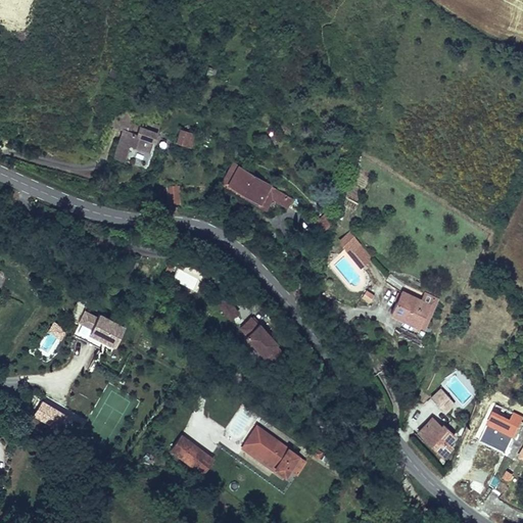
[(112,120),(110,127),(123,130),(126,131),(129,123),(132,112),(125,110),(112,120)]
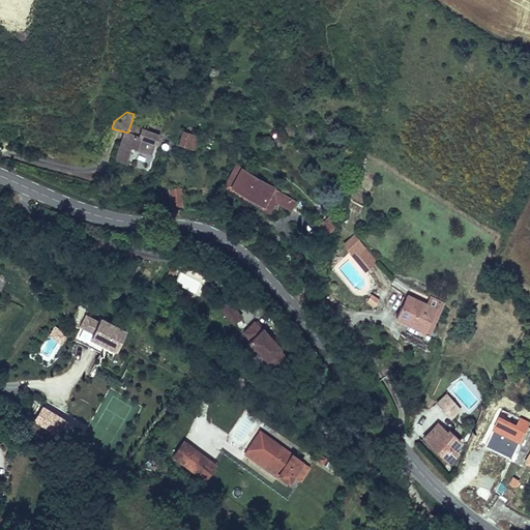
[(148,129),(130,124),(127,133),(124,131),(116,159),(125,162),(129,148),(133,146),(140,148),(151,152),(158,133),(159,127),(150,124),(148,129)]
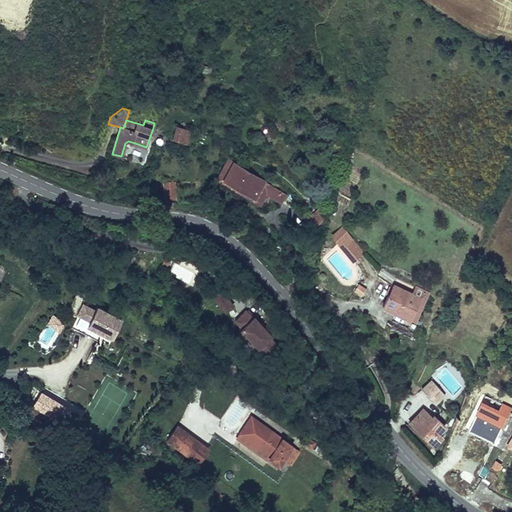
[(190,131),(176,126),(172,138),(186,143),(190,131)]
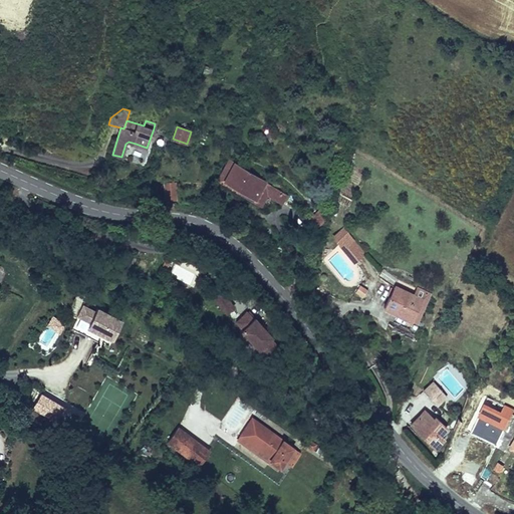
[(288,195),(230,161),(218,181),(261,207),(268,195),(283,204),(288,195)]
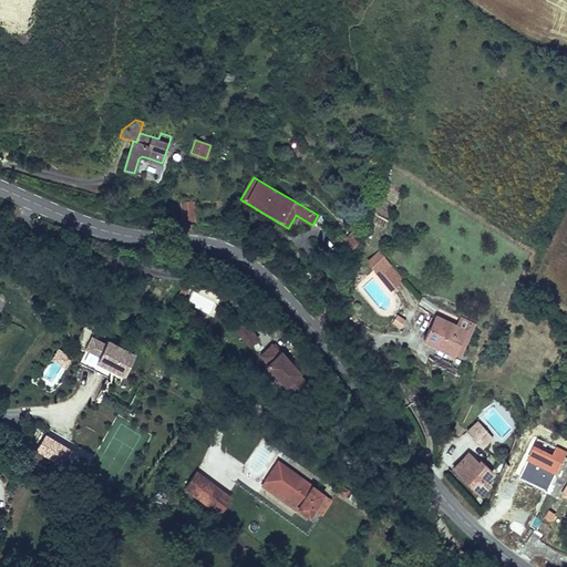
[(194,220),(193,202),(182,202),(183,220),(194,220)]
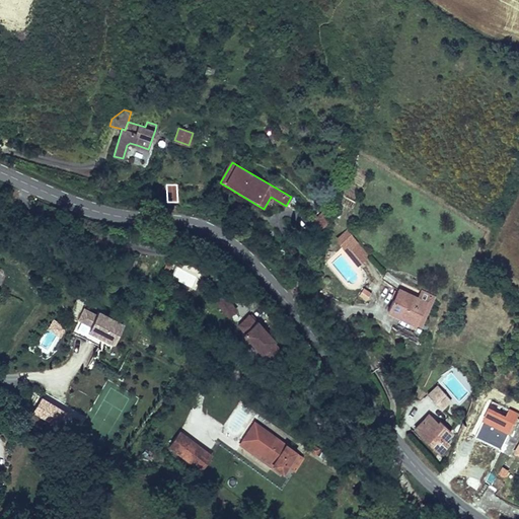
[(330,221),(323,212),(313,220),(320,229),(330,221)]
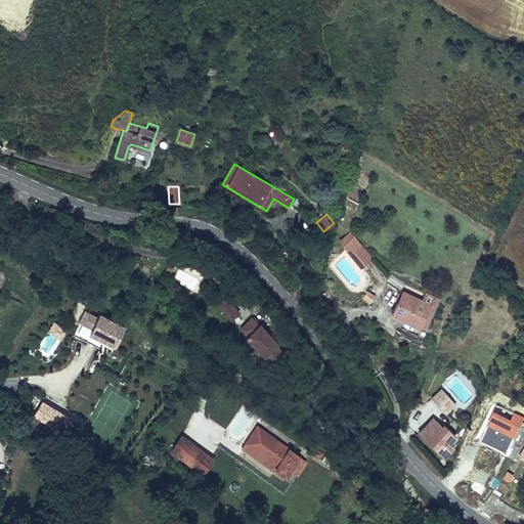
[(362,269),(374,258),(348,231),(337,243),(362,269)]
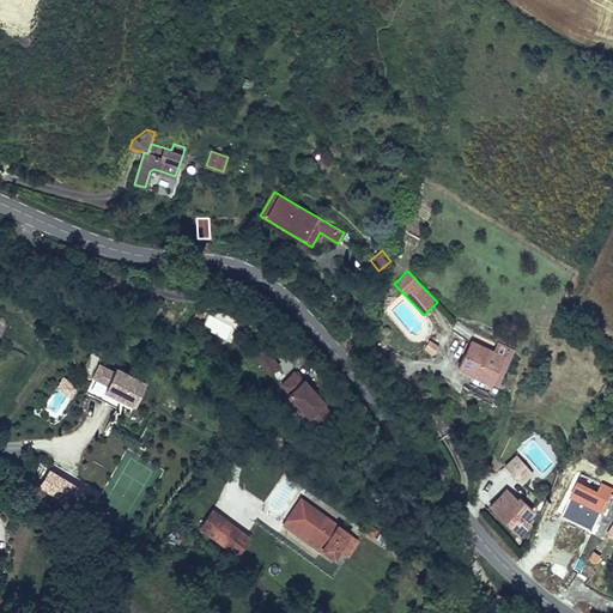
[(226,340),(234,326),(211,315),(205,329),(226,340)]
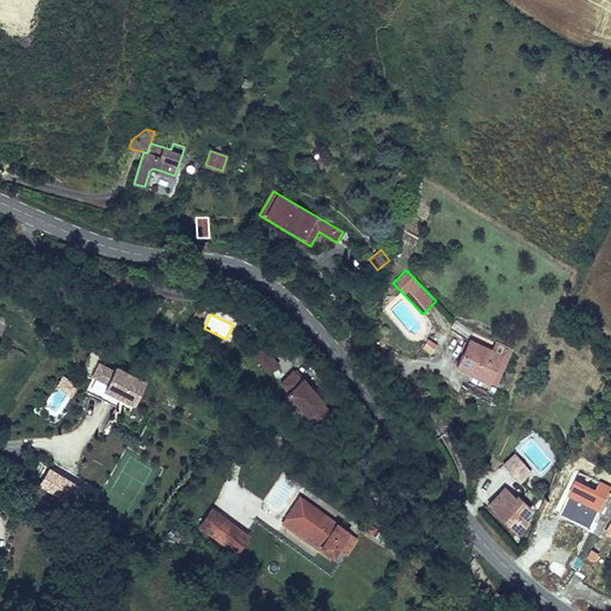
[(488,381),(489,381),(501,356),(492,351),(470,340),(471,337),(464,331),(461,335),(469,341),(457,366),(488,381)]
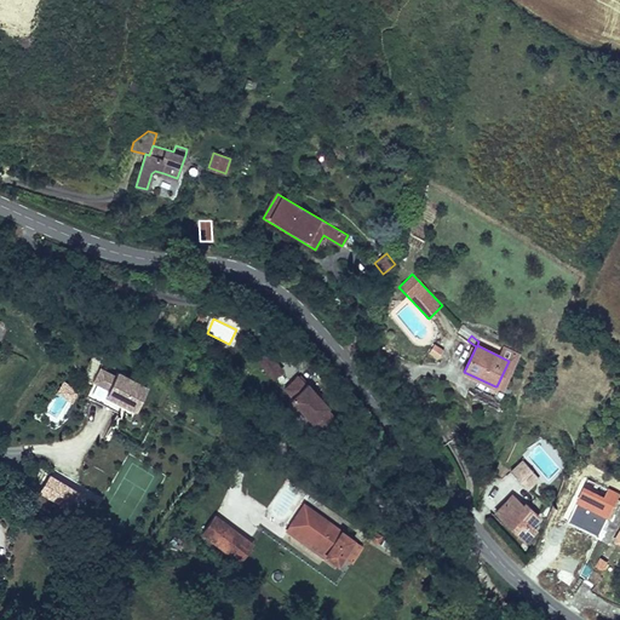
[(432,343),(426,354),(438,359),(443,349),(432,343)]
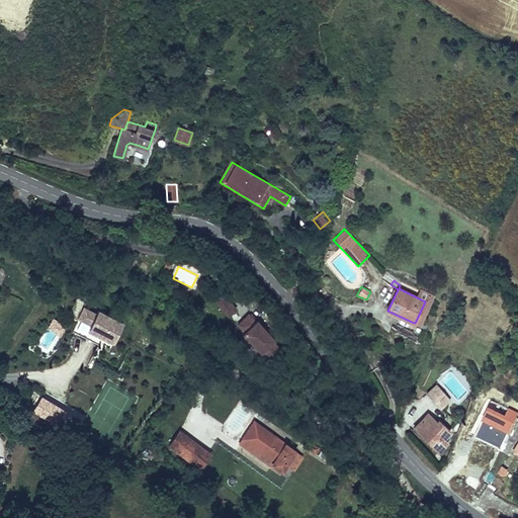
[(421,290),(417,297),(425,301),(415,323),(419,325),(433,296),(421,290)]
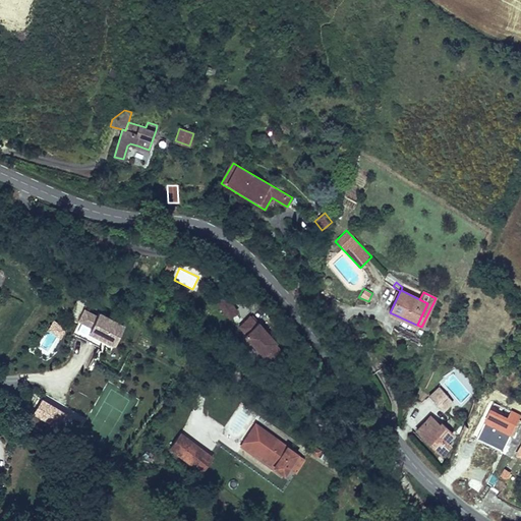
[(223,296),(214,306),(229,321),(238,310),(223,296)]
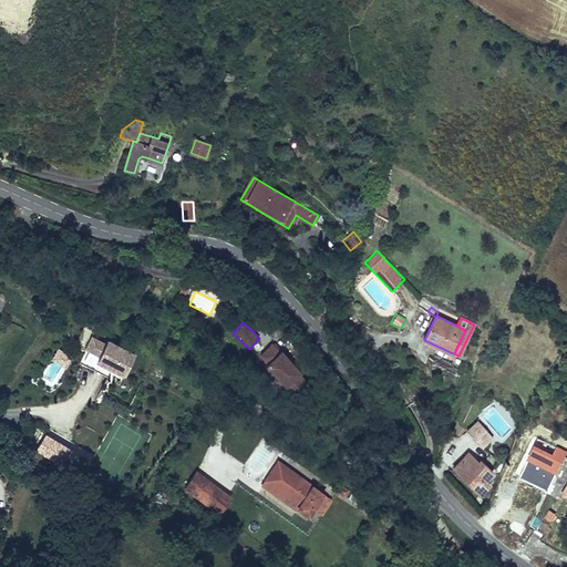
[(91,336),(80,363),(121,380),(133,352),(91,336)]
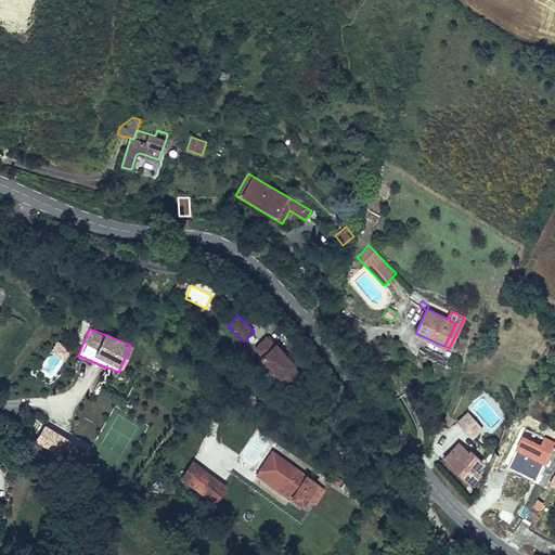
[(267,338),(254,349),(260,357),(260,358),(279,379),(280,378),(293,368),(294,366),(274,343),(272,345),(267,338)]
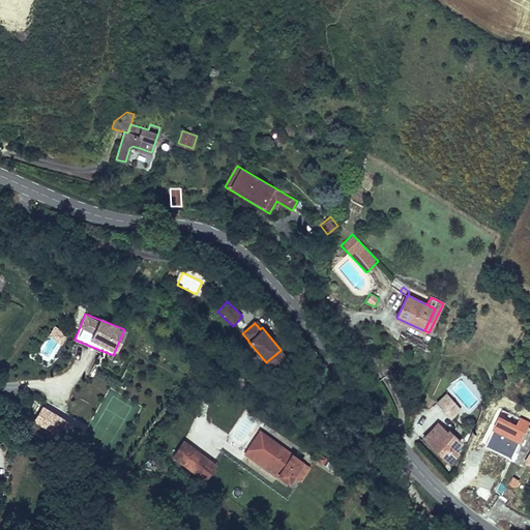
[(285,357),(280,351),(267,361),(272,367),(285,357)]
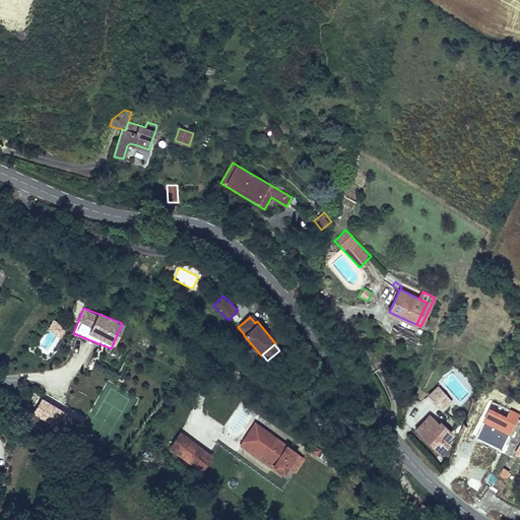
[(428,395),(441,409),(451,400),(438,386),(428,395)]
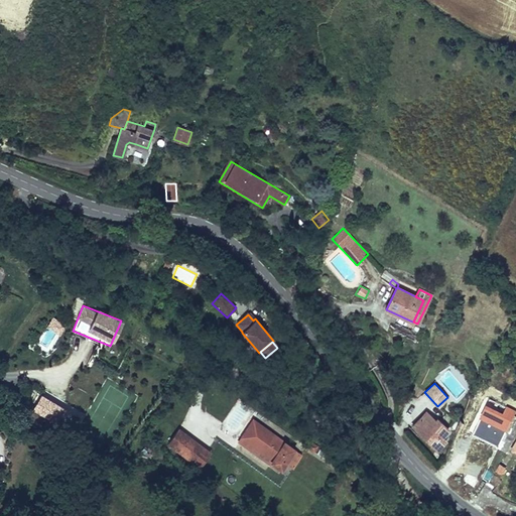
[(71,409),(43,394),(36,406),(62,422),(71,409)]
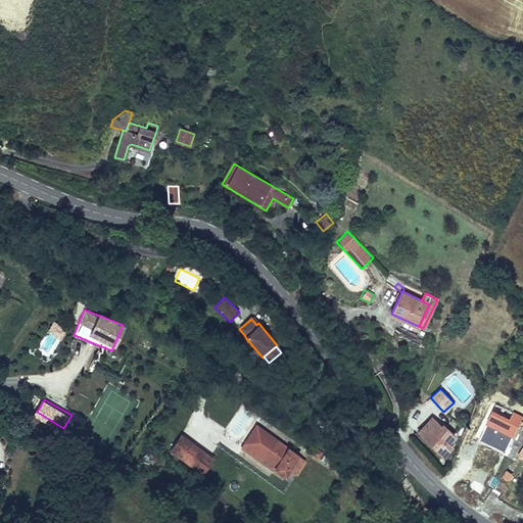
[(454,435),(443,424),(441,426),(433,418),(426,424),(418,432),(442,456),(450,447),(448,445),(446,443),(453,437),(454,435)]
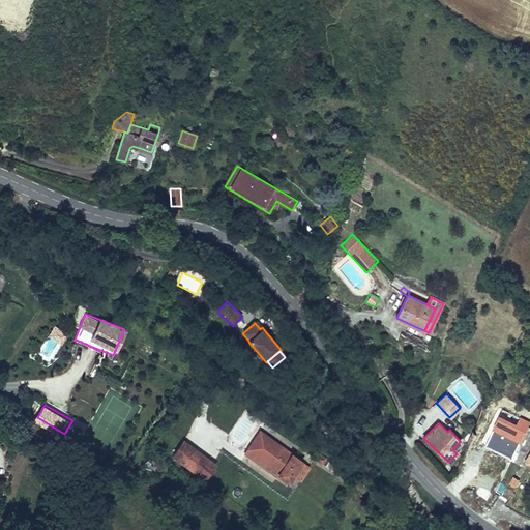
[(258,430),(245,447),(276,470),(275,472),(285,479),(291,471),(298,460),(258,430)]
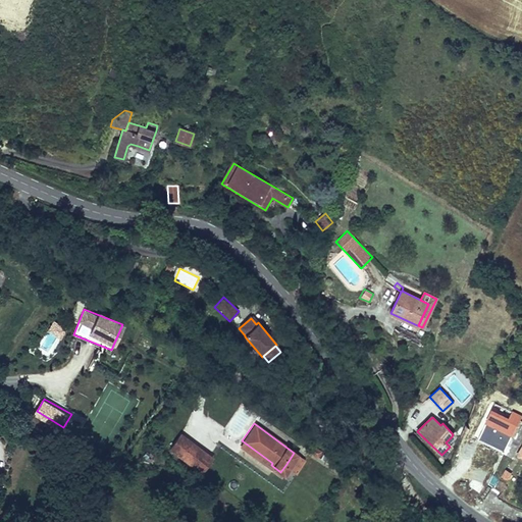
[(179,434),(168,449),(201,474),(212,459),(179,434)]
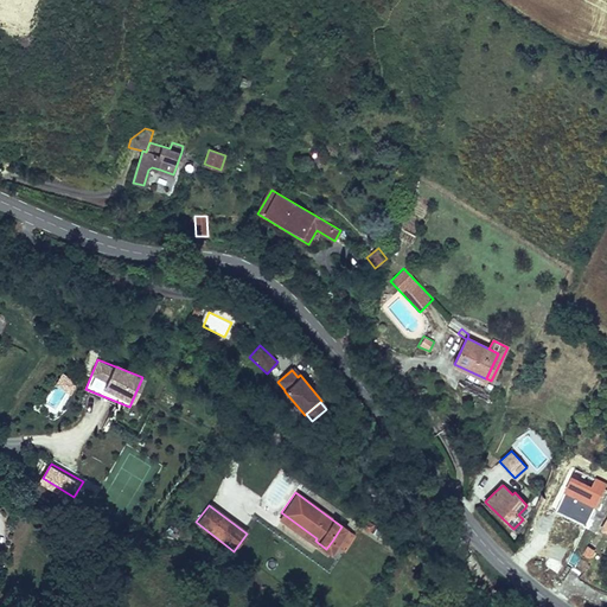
[(528,510),(525,508),(518,515),(521,517),(528,510)]
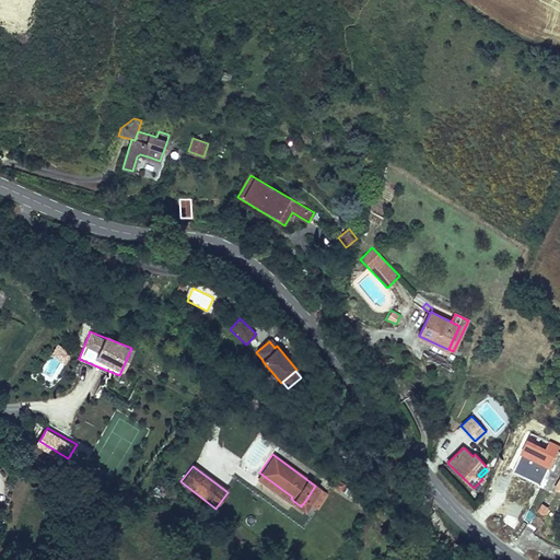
[(292,497),(259,473),(255,478),(299,511),(301,506),(291,499),(292,497)]
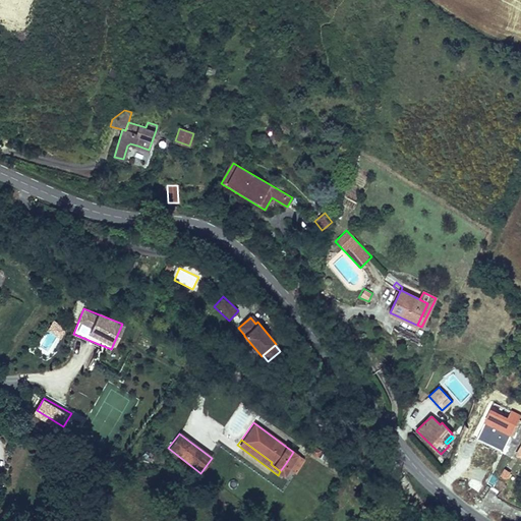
[(308,443),(304,448),(315,457),(320,451),(308,443)]
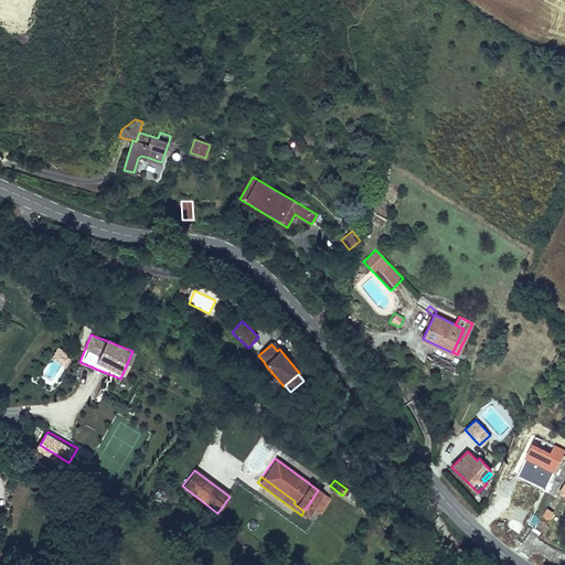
[(319,509),(327,498),(318,490),(310,502),(319,509)]
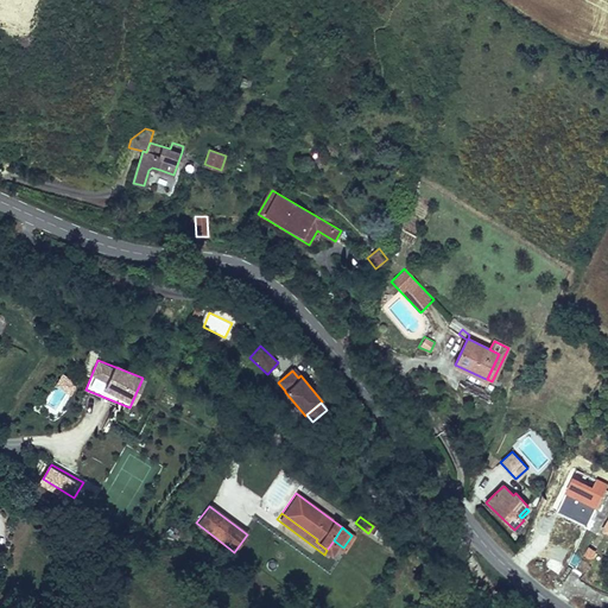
[(475,564),(468,572),(481,581),(487,572),(475,564)]
